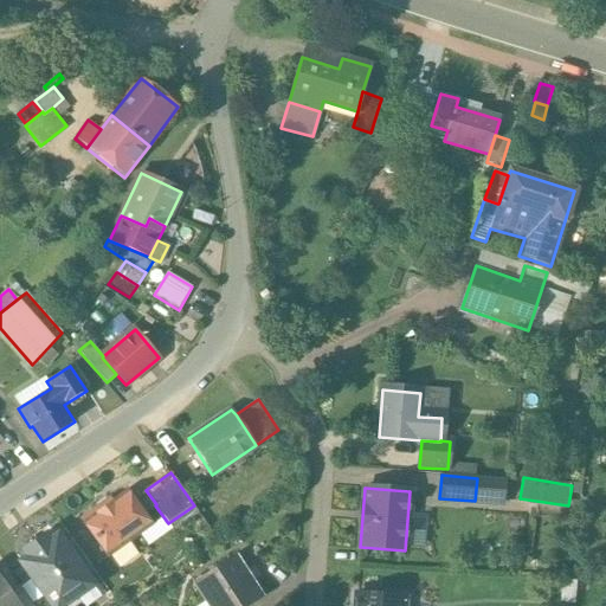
[(127,490),(101,510),(98,507),(81,520),(108,558),(113,554),(122,568),(137,556),(128,543),(153,526),(143,513),(155,505),(156,504),(146,490),(133,500),(127,490)]
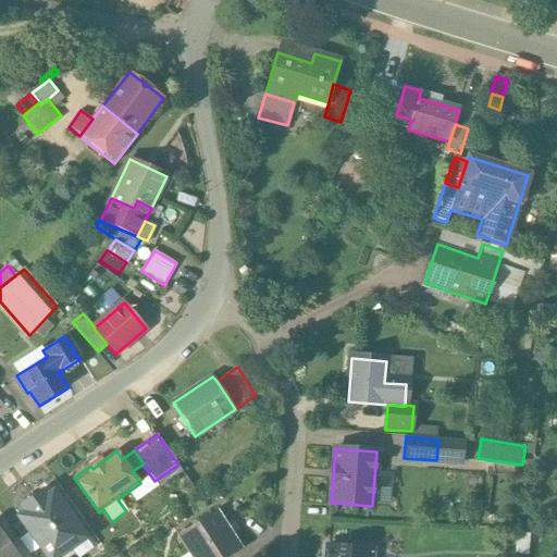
[(217,510),(177,535),(192,556),(227,556),(242,548),(217,510)]
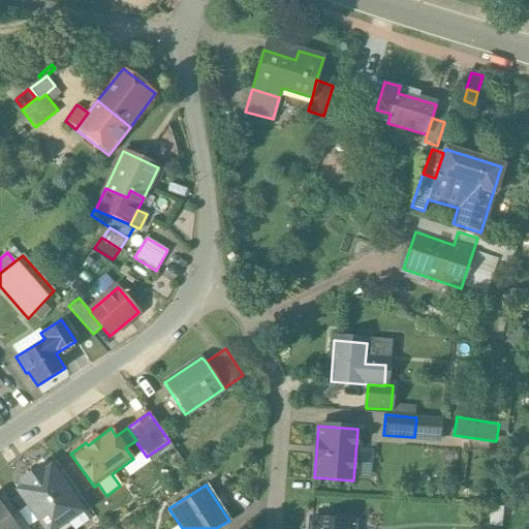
[(14,528),(8,520),(0,507),(0,528),(14,528)]
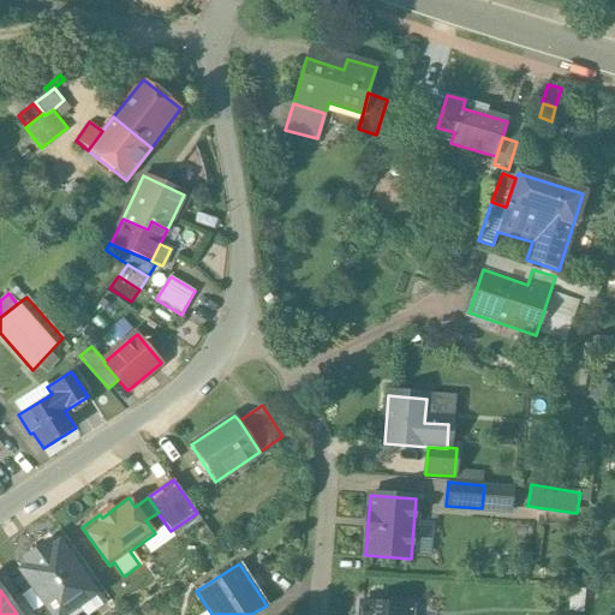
[(583,591),(571,590),(569,610),(581,611),(583,591)]
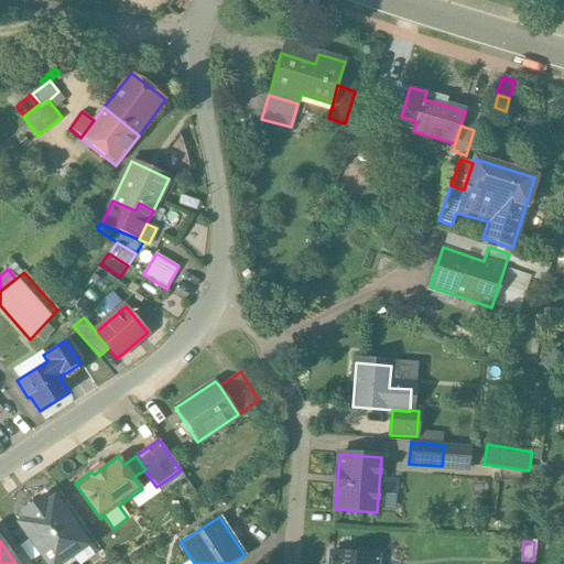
[(31,563),(19,546),(9,554),(15,563),(31,563)]
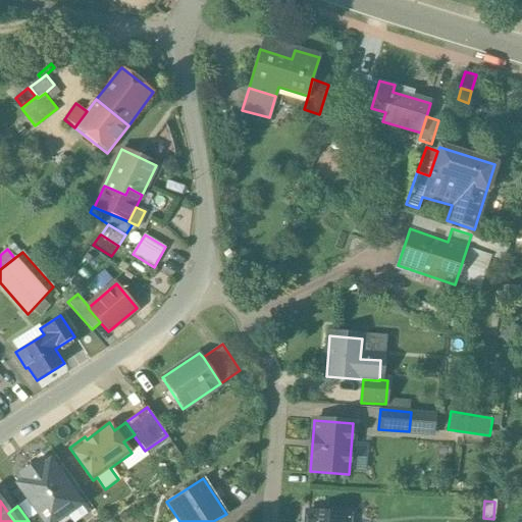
[(347,521),(348,515),(307,512),(306,521),(347,521)]
